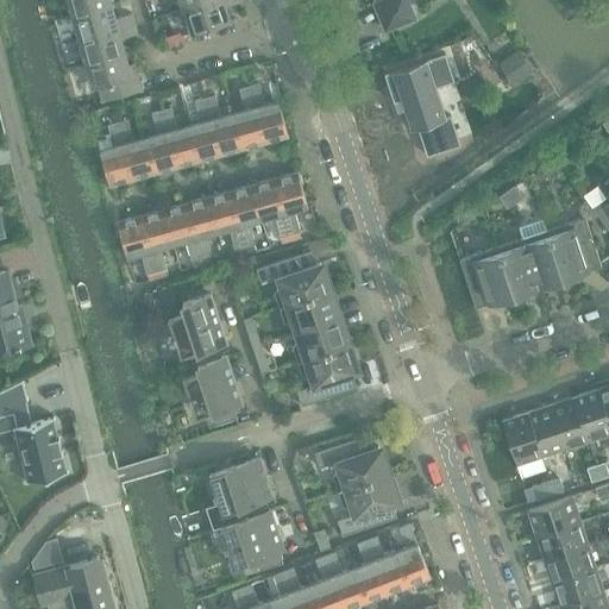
[(68,0),(73,16),(112,5),(111,0),(68,0)]
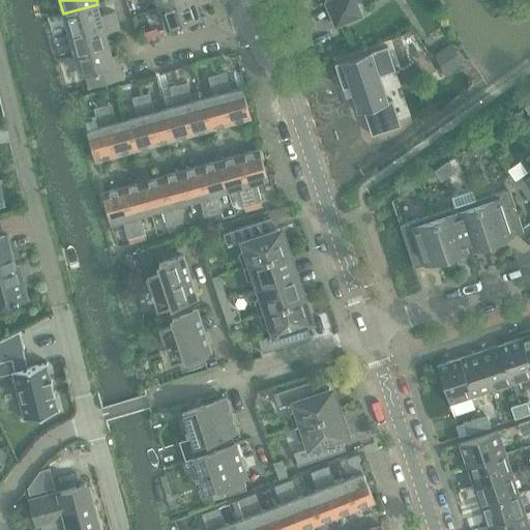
[(209,0),(182,0),(159,7),(167,28),(167,29),(201,18),(201,17),(197,5),(210,1),(209,0)]
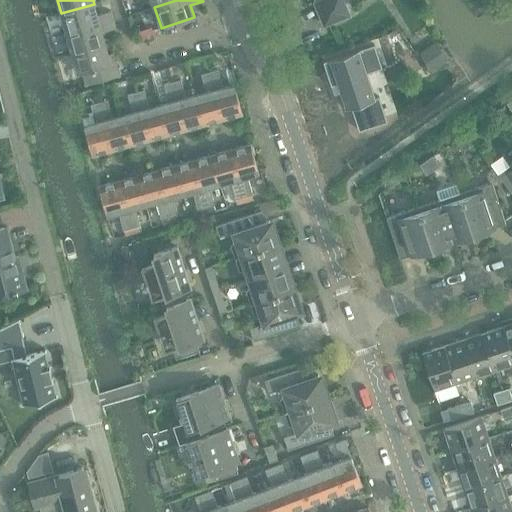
[(315,0),(317,3),(316,3),(325,25),(350,15),(343,0),(315,0)]
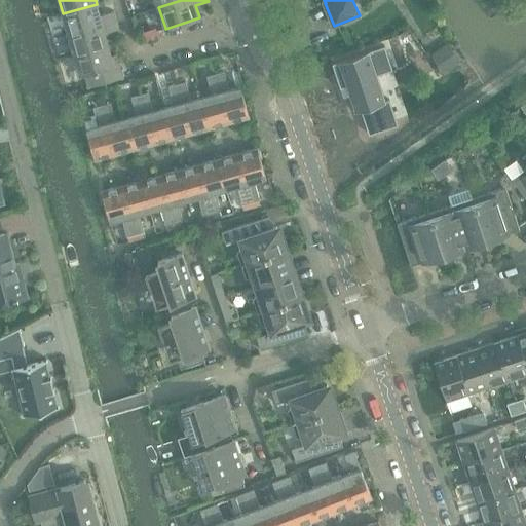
[(100,14),(97,4),(63,13),(69,33),(103,24),(116,21),(114,11),(100,14)]
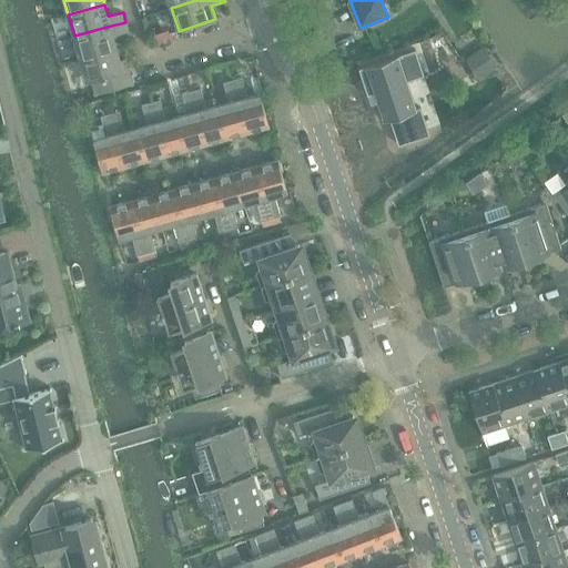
[(129,31),(125,22),(111,26),(74,36),(80,58),(117,48),(113,36),(129,31)]
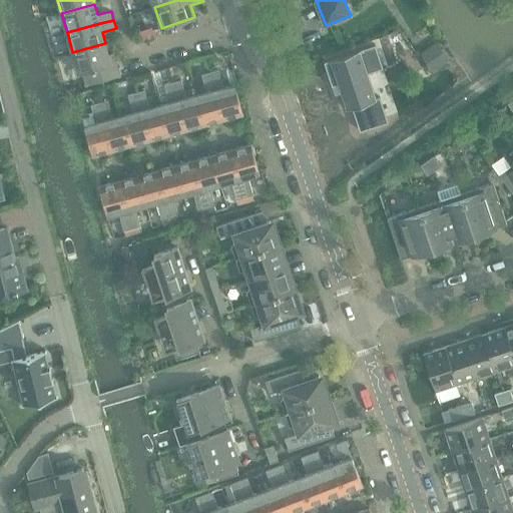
[(399,29),(388,37),(390,45),(399,43),(405,52),(412,47),(399,29)]
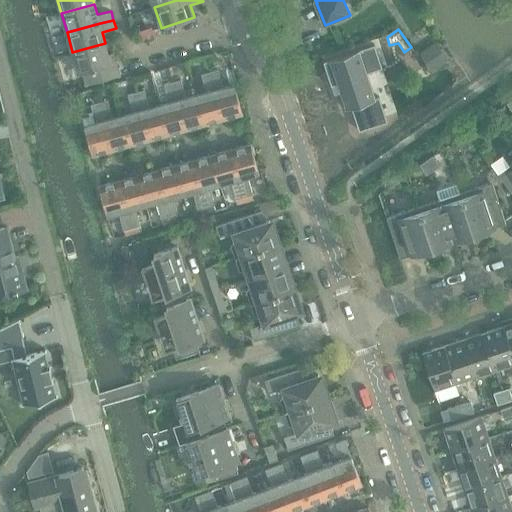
[(108,54),(105,43),(72,52),(78,72),(83,71),(87,85),(120,75),(114,52),(108,54)]
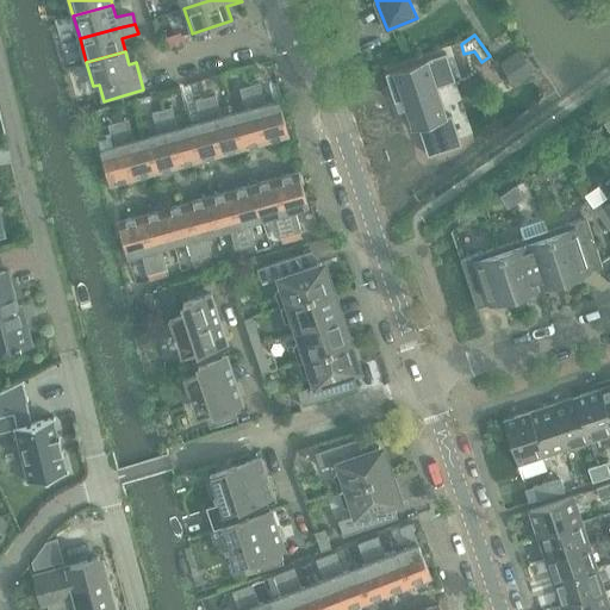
[(446,53),(385,73),(394,101),(402,99),(411,130),(418,128),(428,155),(461,144),(452,114),(447,116),(437,86),(455,80),(446,53)]
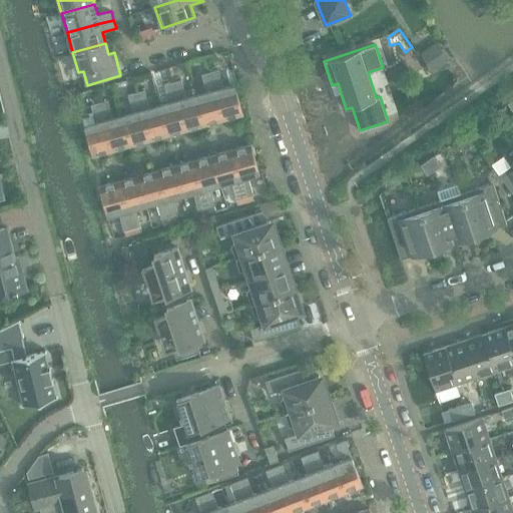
[(432,72),(449,60),(439,46),(422,58),(432,72)]
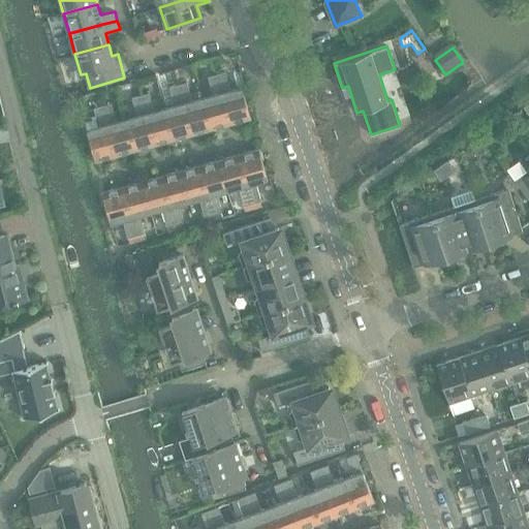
[(226,72),(217,74),(222,93),(224,101),(230,123),(251,118),(245,96),(242,87),(231,90),(226,72)]
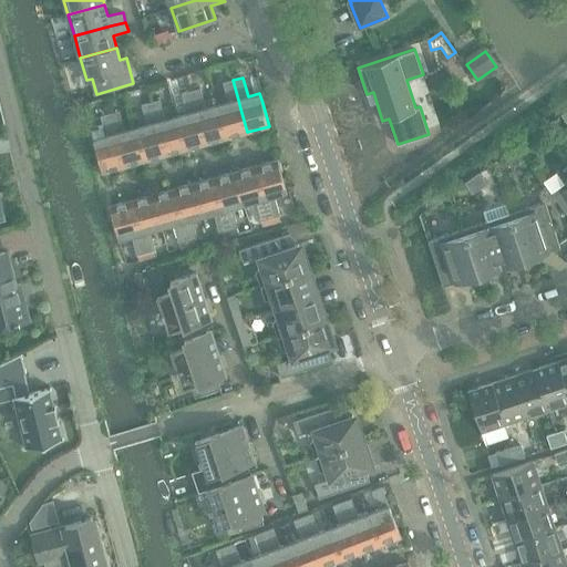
[(229,102),(218,105),(220,114),(227,137),(247,132),(240,109),(238,100),(233,80),(224,83),(229,102)]
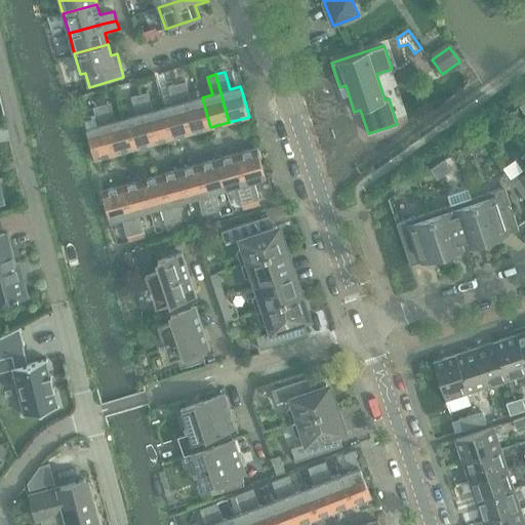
[(186,82),(177,85),(183,103),(185,111),(191,132),(210,127),(204,106),(202,97),(191,101),(186,82)]
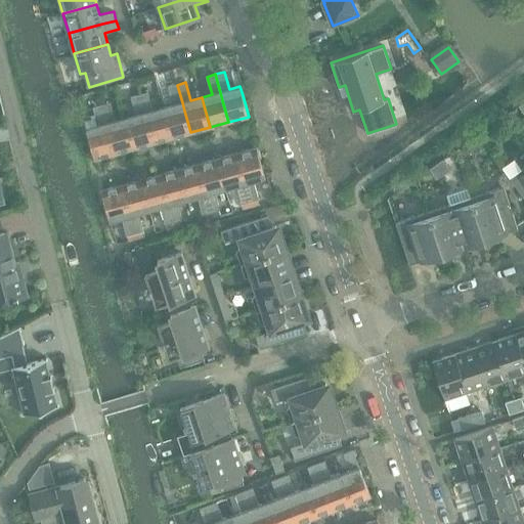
[(174,104),(164,107),(166,116),(172,137),(190,132),(184,111),(182,102),(177,85),(169,87),(174,104)]
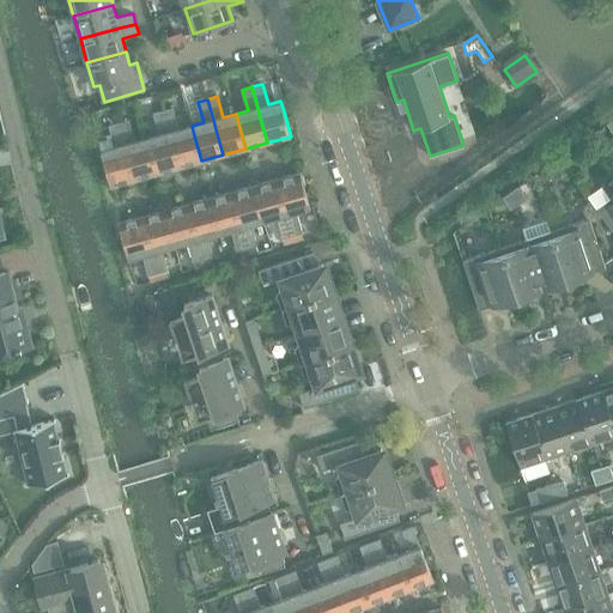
[(174,108),(164,111),(169,132),(173,141),(180,168),(201,161),(194,135),(192,126),(180,129),(174,108)]
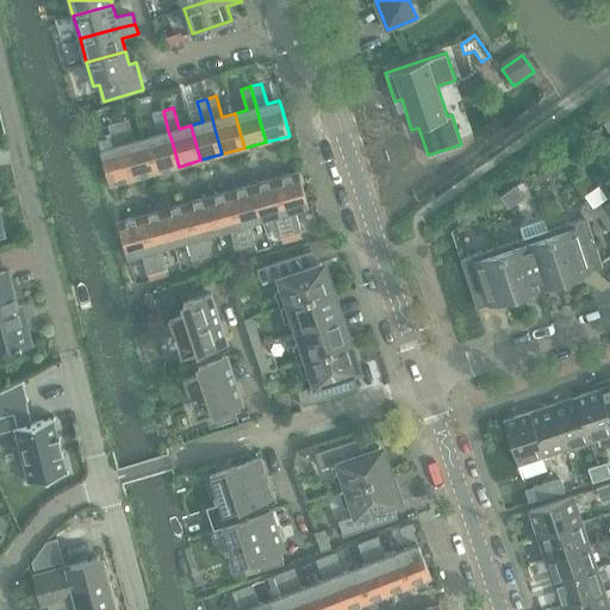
[(159,134),(147,137),(149,147),(156,173),(179,167),(172,141),(168,131),(163,111),(153,113),(159,134)]
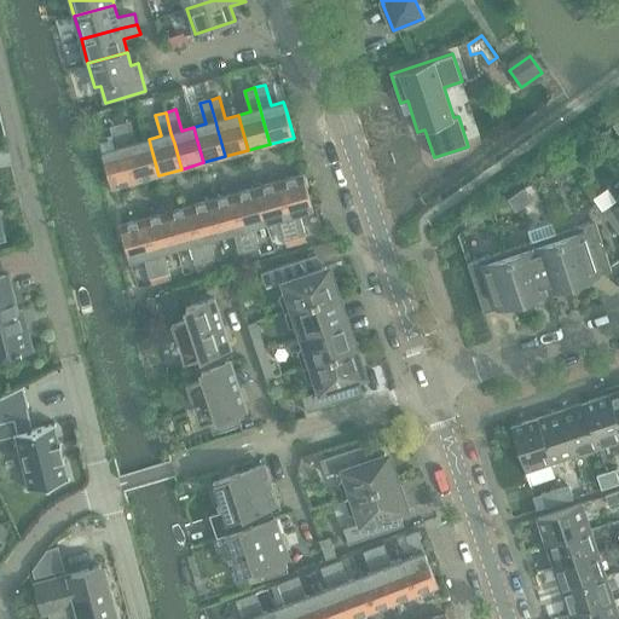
[(131,121),(121,125),(127,145),(129,155),(137,181),(158,175),(151,149),(149,139),(137,143),(131,121)]
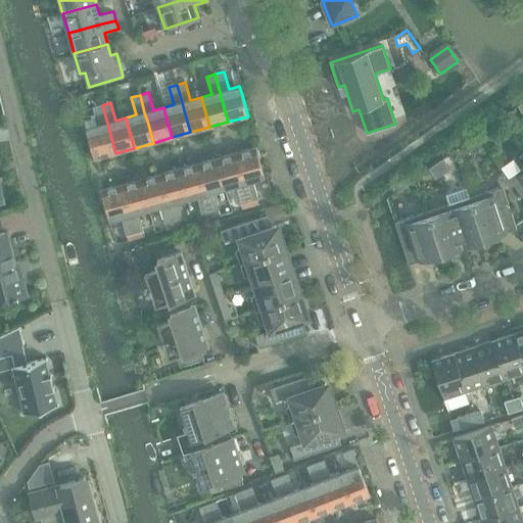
[(95,158),(115,153),(109,131),(107,123),(102,105),(93,107),(98,125),(87,129),(89,137),(95,158)]
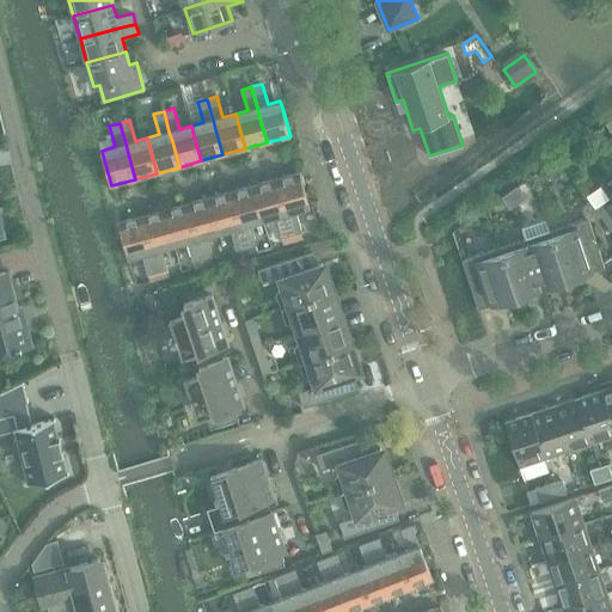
[(567,152),(558,157),(567,169),(575,164),(567,152)]
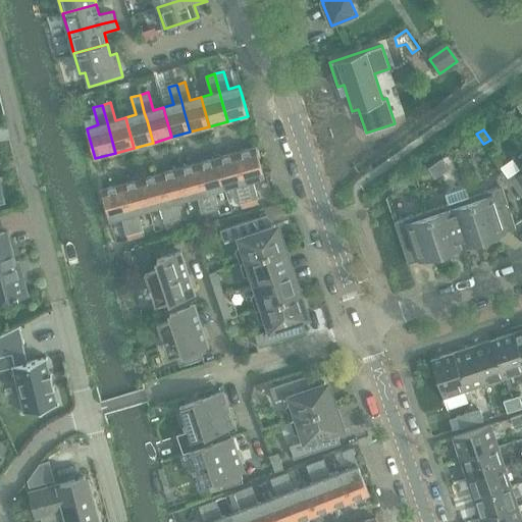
[(472,153),(483,144),(476,134),(465,143),(472,153)]
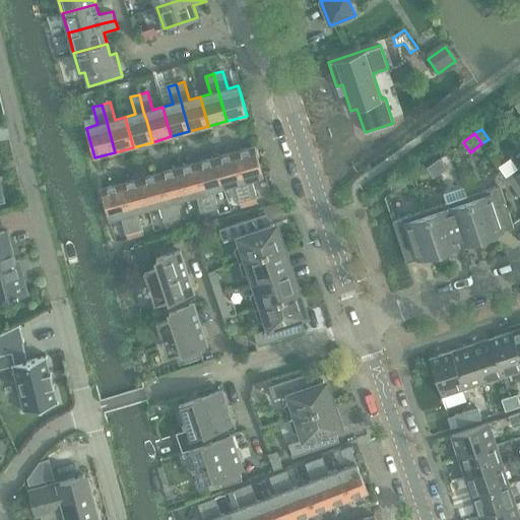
[(256,147),(236,152),(242,176),(244,182),(248,200),(257,197),(252,180),(264,177),(262,170),(256,147)]
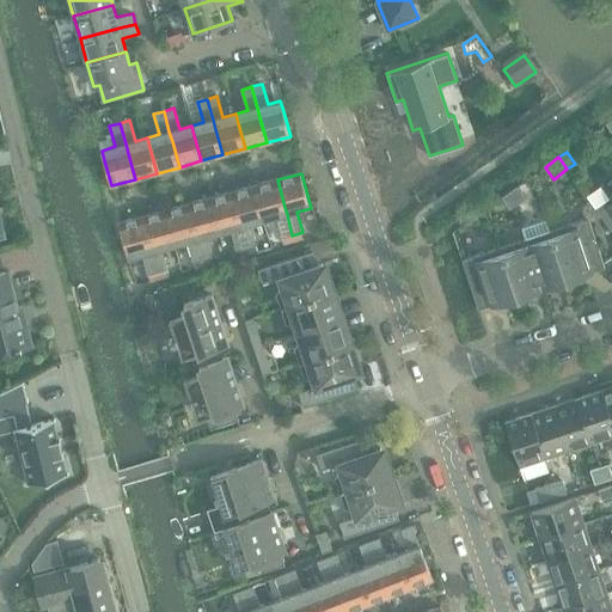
[(282,238),(292,236),(287,214),(285,207),(277,179),(255,185),(262,213),(264,220),(276,218),(282,238)]
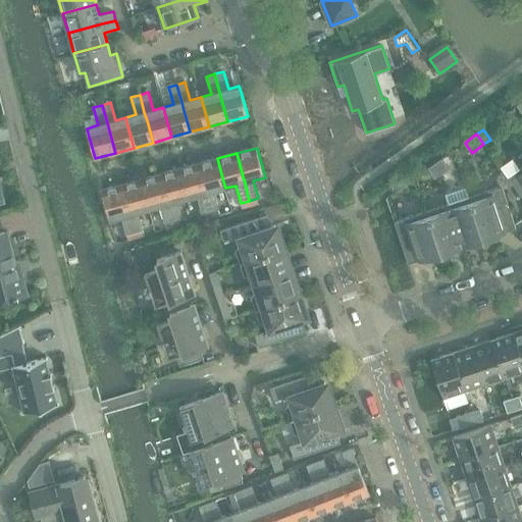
[(214,191),(225,188),(223,181),(217,158),(198,164),(204,187),(206,194),(210,211),(219,209),(214,191)]
